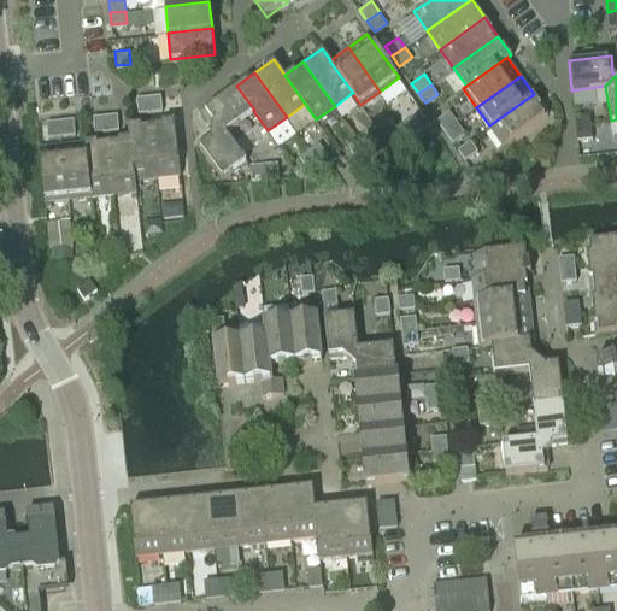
[(225,130),(253,111),(254,110),(236,86),(203,110),(212,124),(212,128),(225,130)]
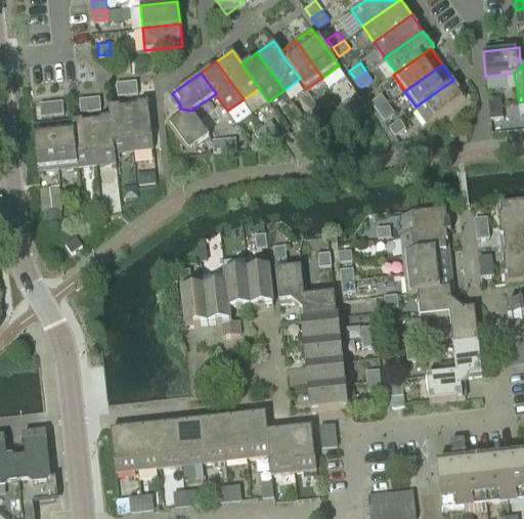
[(126,80),(127,93),(137,92),(136,79),(126,80)]
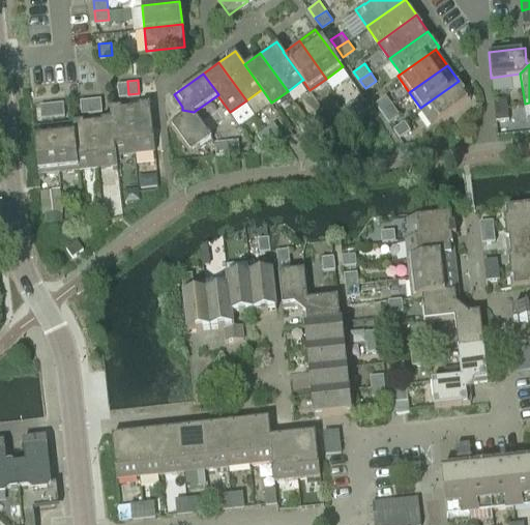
[(128,94),(127,81),(117,82),(118,95),(128,94)]
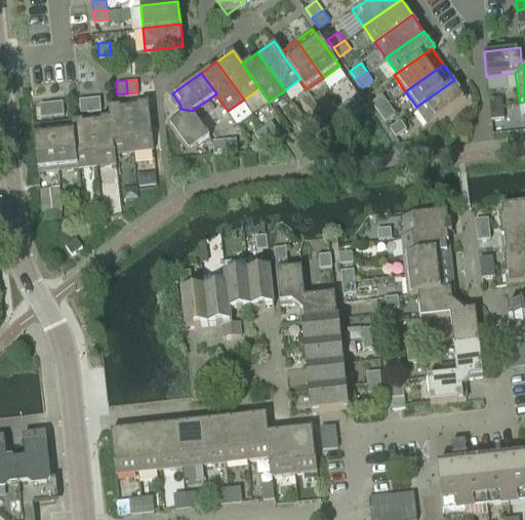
[(454,80),(416,107),(428,123),(466,96),(454,80)]
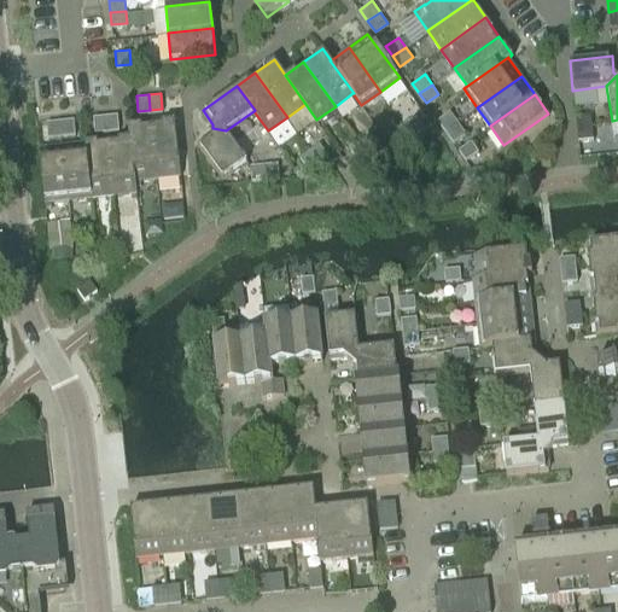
[(437,118),(445,130),(458,121),(450,110),(437,118)]
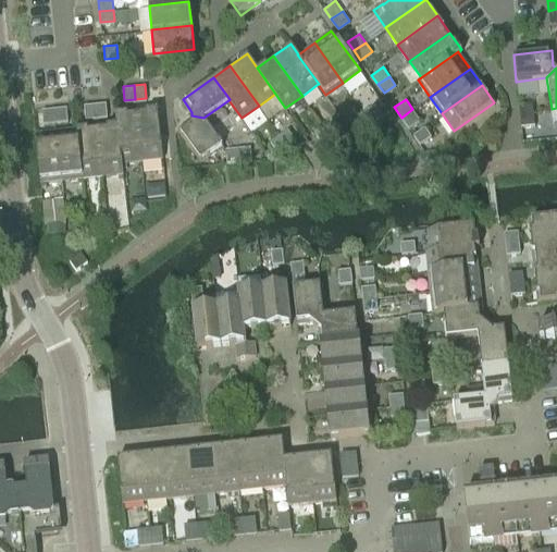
[(518,100),(519,112),(533,111),(532,99),(518,100)]
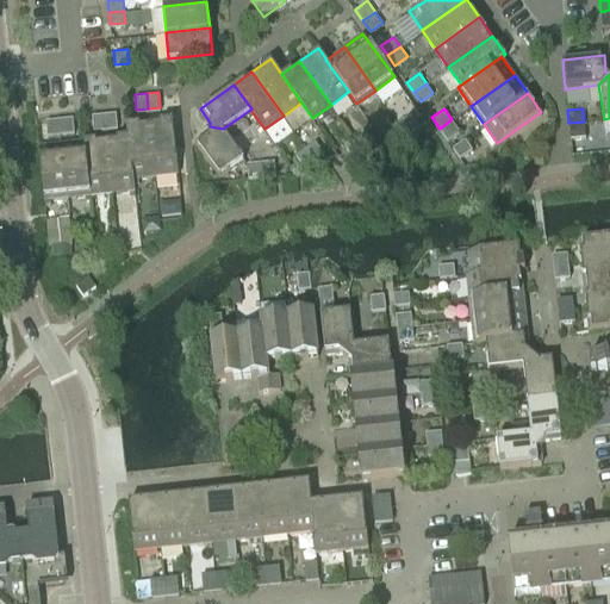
[(116,111),(104,112),(105,128),(117,126),(116,111)]
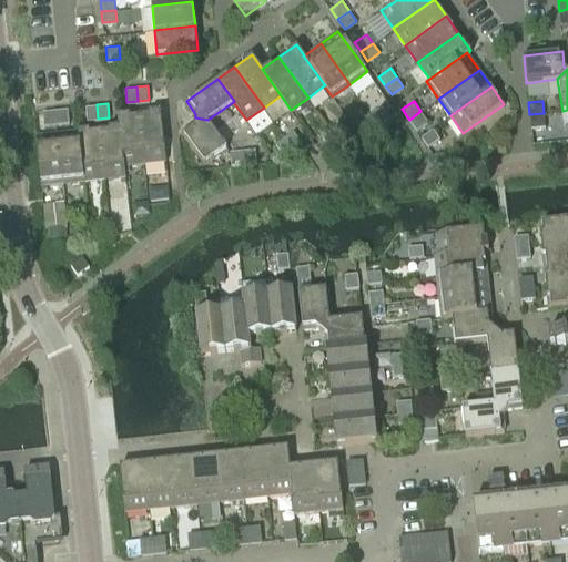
[(98,119),(97,104),(85,105),(87,120),(98,119)]
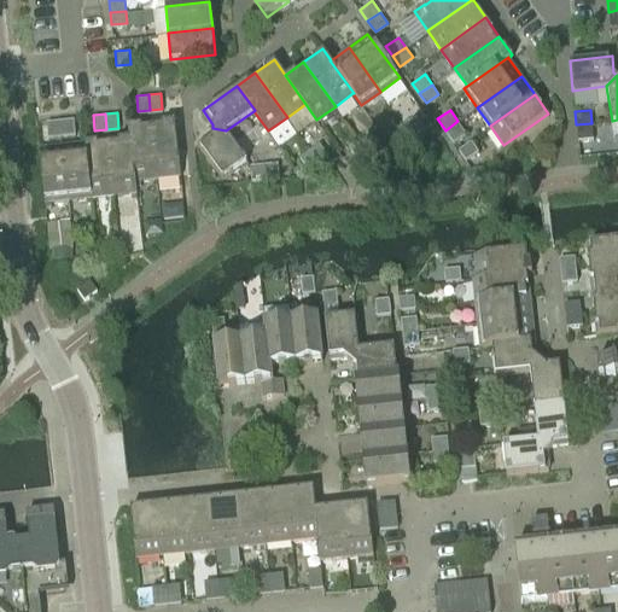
[(414,115),(403,123),(413,135),(424,127),(414,115)]
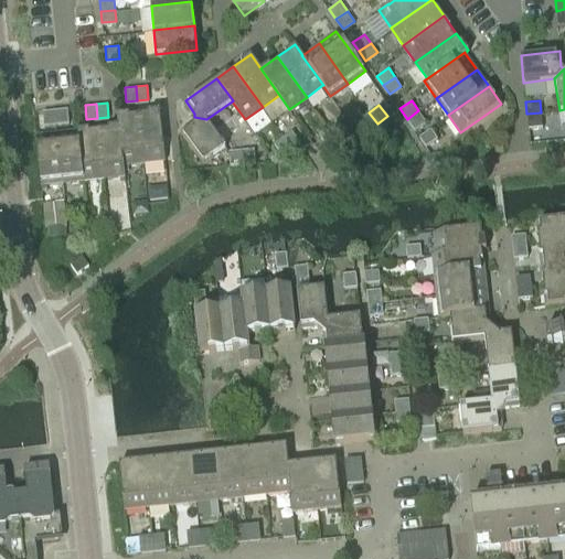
[(67,107),(54,108),(56,122),(68,121),(67,107)]
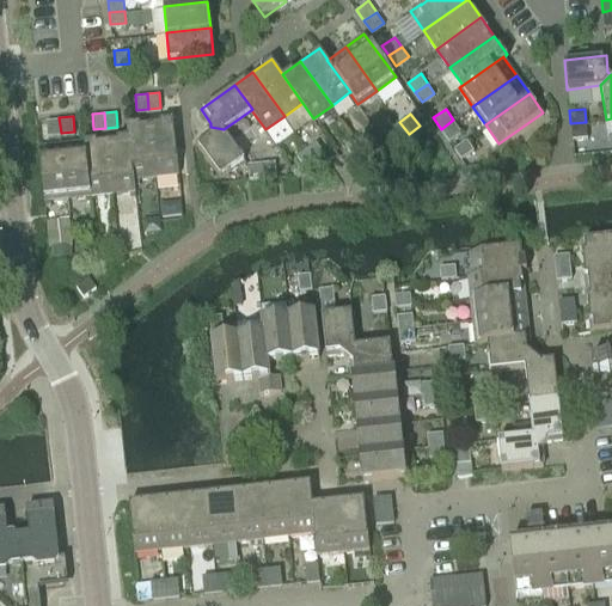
[(48,134),(61,133),(59,117),(46,118),(48,134)]
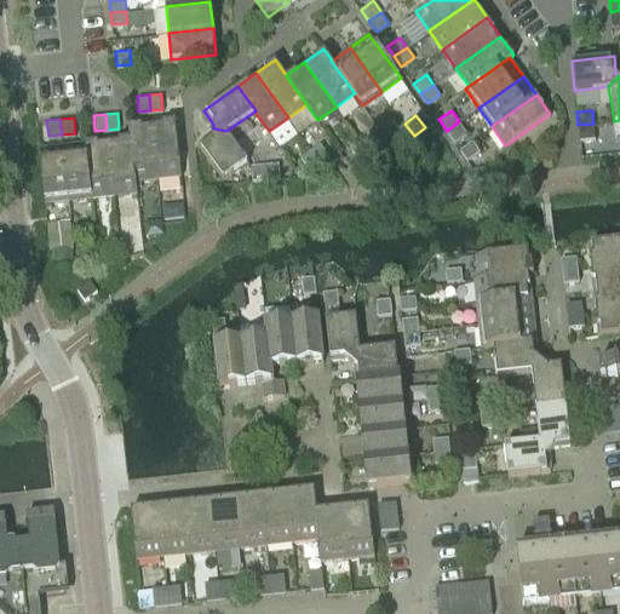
[(151,122),(158,176),(181,174),(176,120),(151,122)]
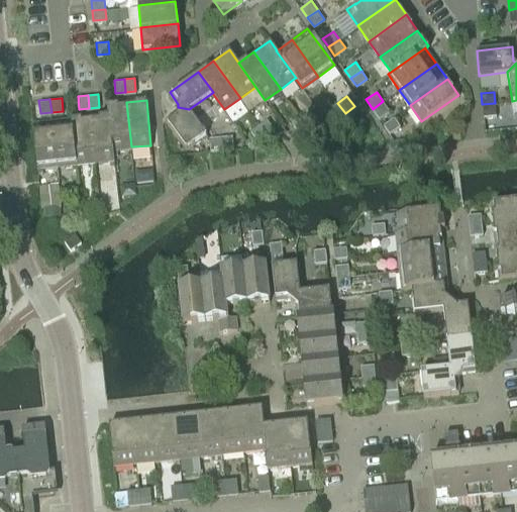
[(383,101),(373,109),(380,118),(390,111),(383,101)]
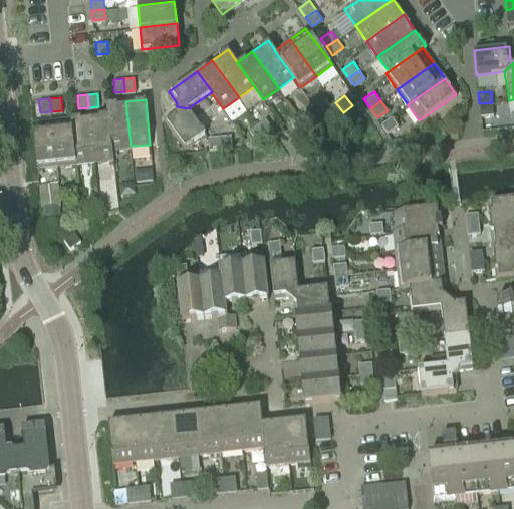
[(113,148),(131,146),(125,101),(106,103),(107,113),(108,113),(112,148),(113,148)]
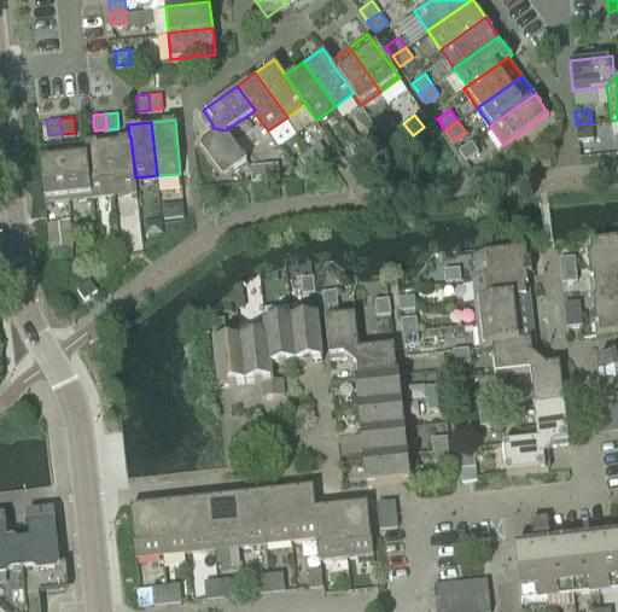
[(401,144),(413,135),(403,123),(392,130),(401,144)]
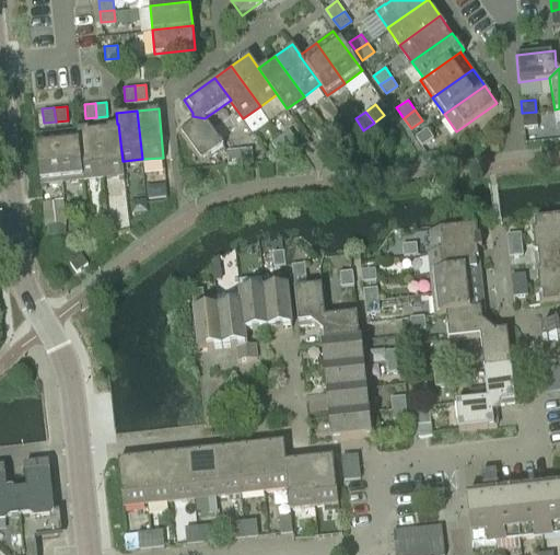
[(537,124),(536,112),(522,113),(524,126),(537,124)]
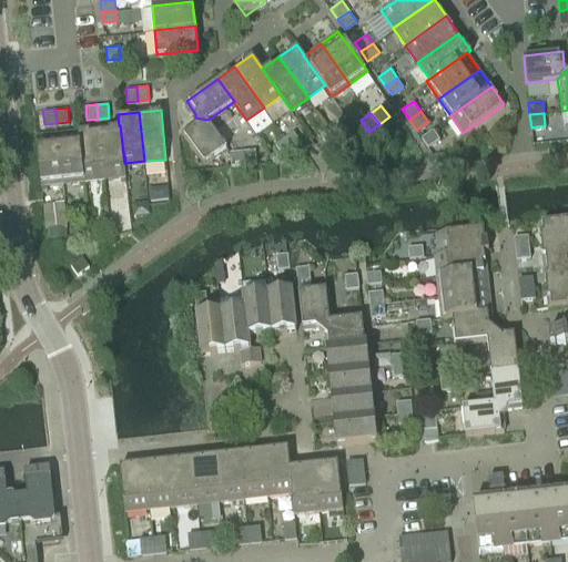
[(226,146),(208,120),(195,118),(194,121),(182,130),(204,162),(226,146)]
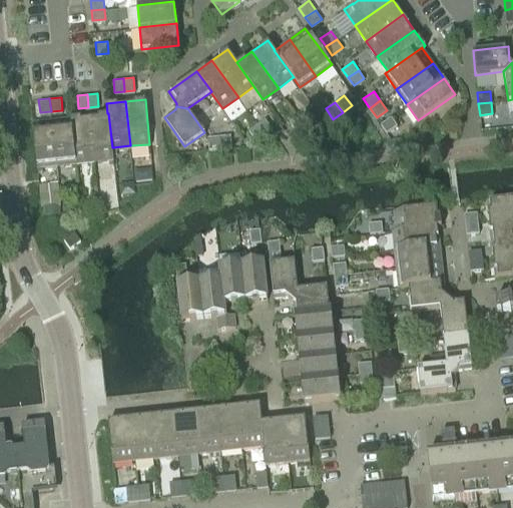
[(297,114),(305,124),(313,118),(305,108),(297,114)]
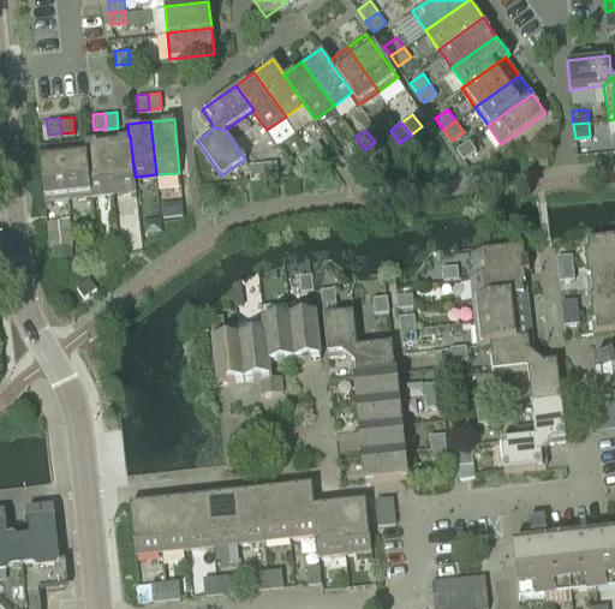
[(107,138),(113,191),(137,189),(136,177),(135,177),(130,136),(129,136),(107,138)]
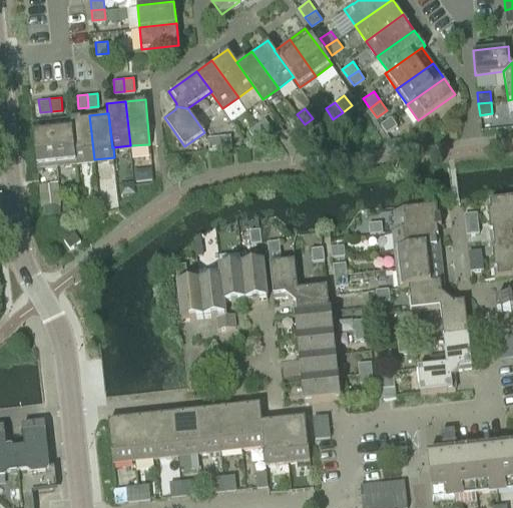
[(297,130),(305,124),(297,114),(289,119),(297,130)]
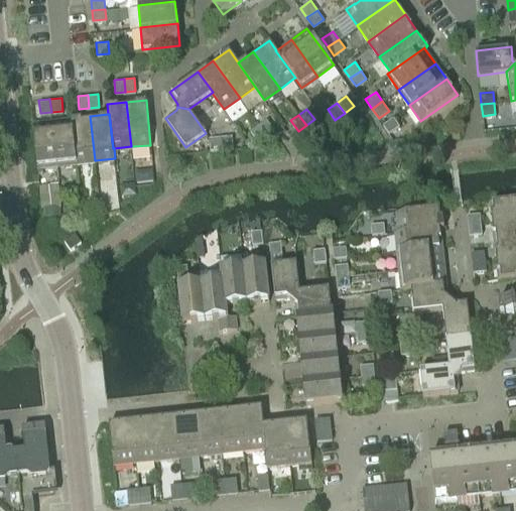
[(76,162),(95,160),(90,116),(71,118),(76,162)]
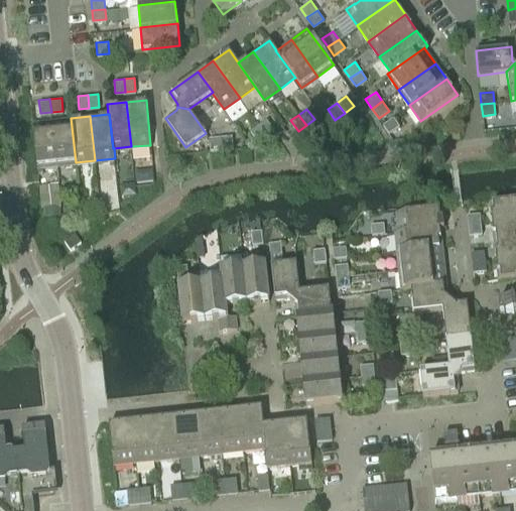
[(393,116),(383,124),(389,132),(399,125),(393,116)]
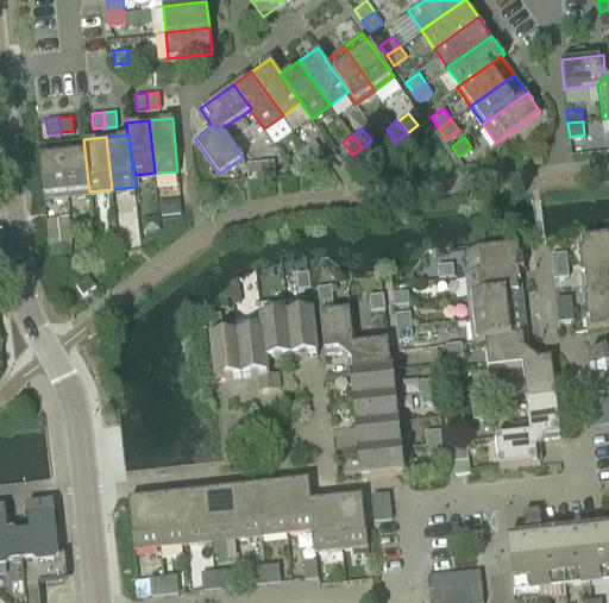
[(62,142),(68,195),(89,192),(83,139),(62,142)]
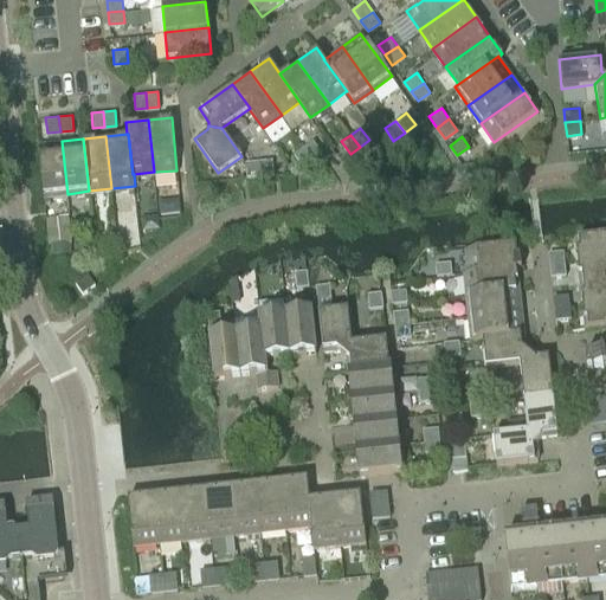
[(313,139),(303,146),(313,157),(322,150),(313,139)]
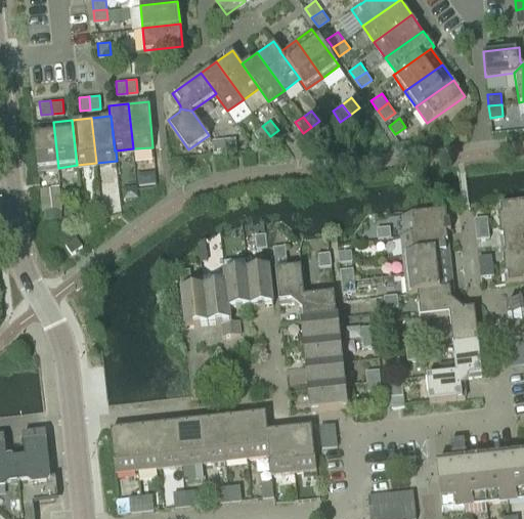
[(500,121),(490,122),(491,131),(501,130),(500,121)]
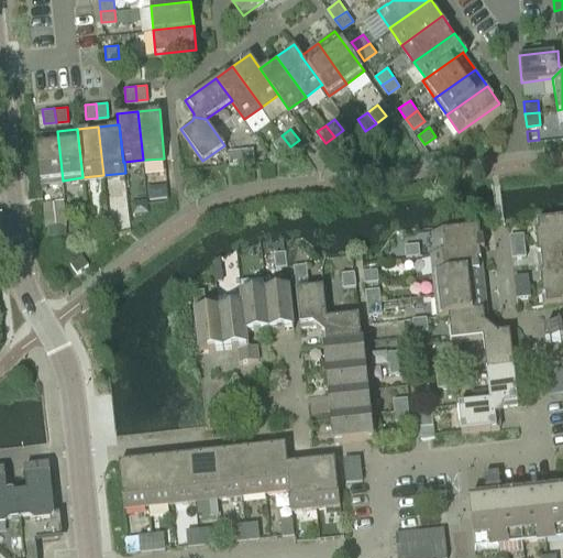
[(41,183),(63,181),(57,131),(35,133),(41,183)]
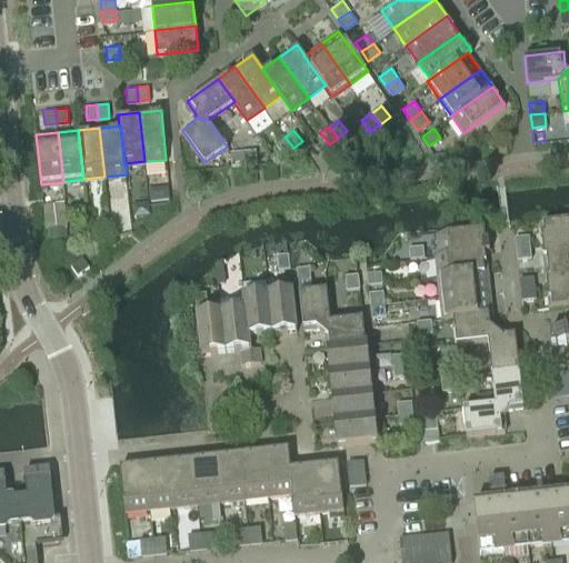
[(285,154),(293,148),(285,137),(276,143),(285,154)]
